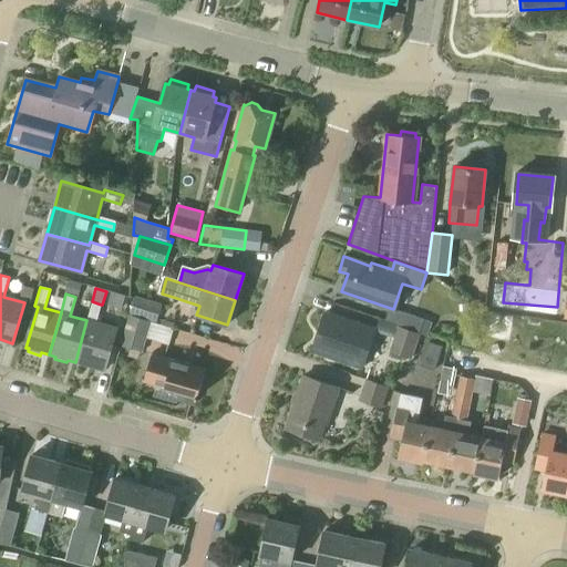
[(156,323),(162,305),(135,296),(130,316),(156,323)]
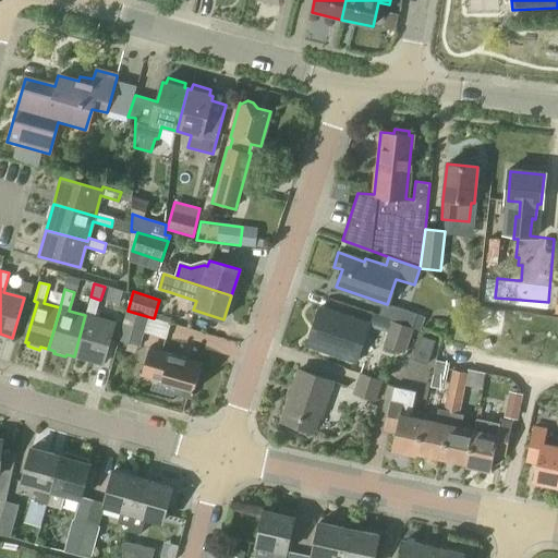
[(85,315),(74,356),(104,365),(116,325),(94,318),(99,300),(91,296),(85,315)]
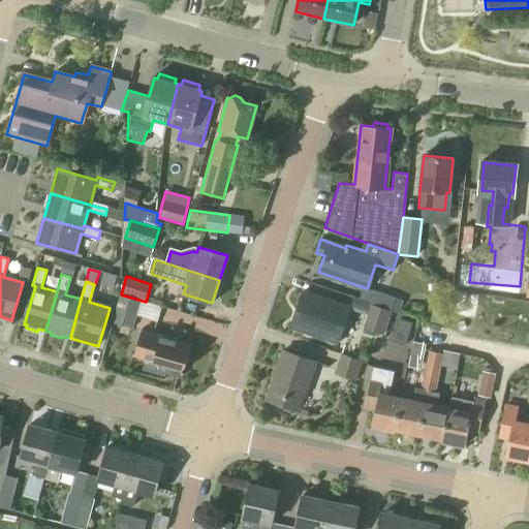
[(391,310),(395,298),(367,288),(363,301),(391,310)]
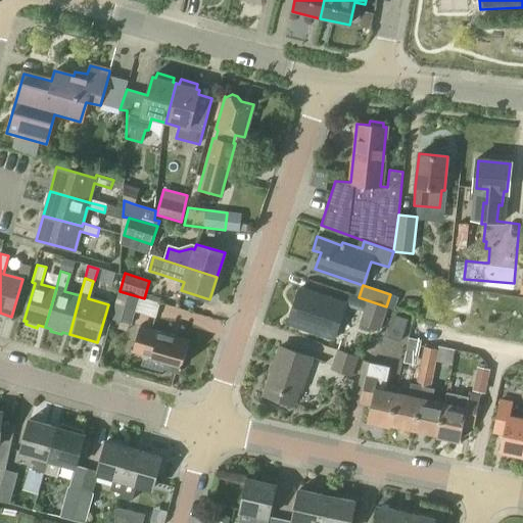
[(333,339),(345,303),(300,288),(288,323),(333,339)]
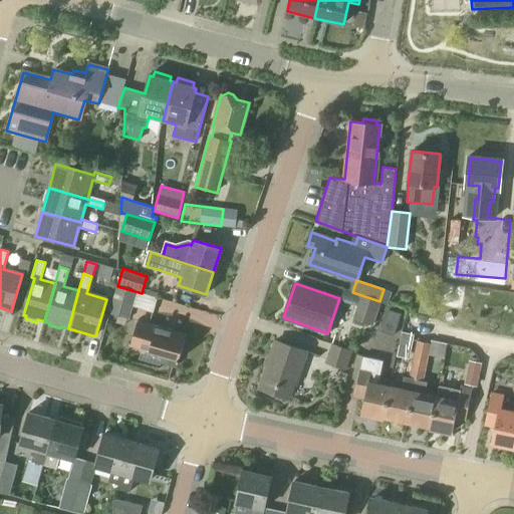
[(142,293),(117,286),(116,285),(112,299),(108,314),(129,319),(133,306),(153,312),(158,297),(142,293)]
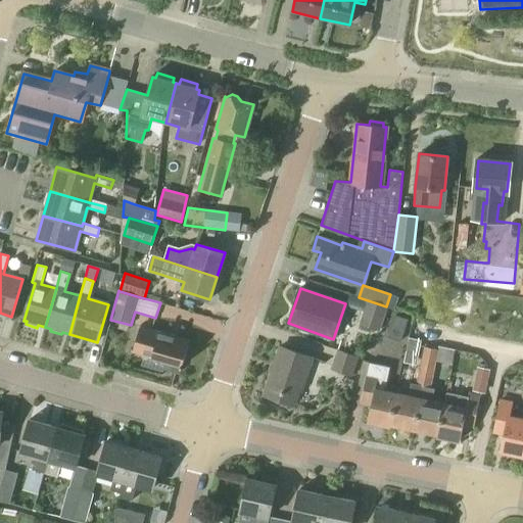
[(379,331),(387,308),(366,300),(358,325),(379,331)]
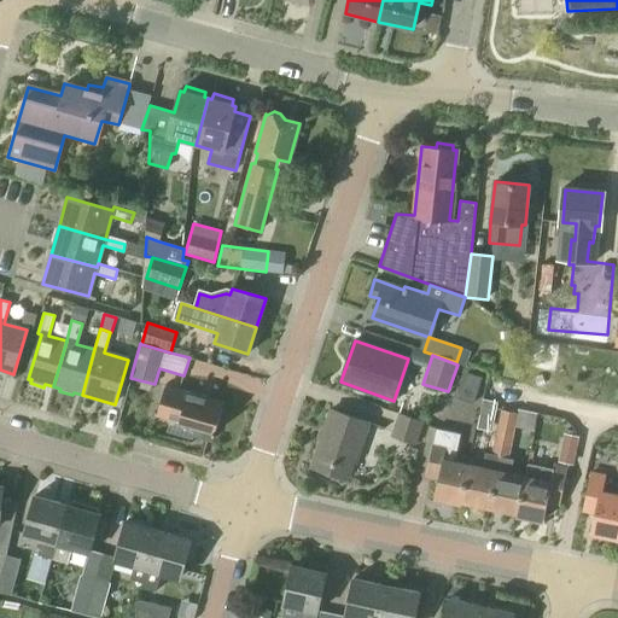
[(502,377),(519,379),(522,363),(506,360),(502,377)]
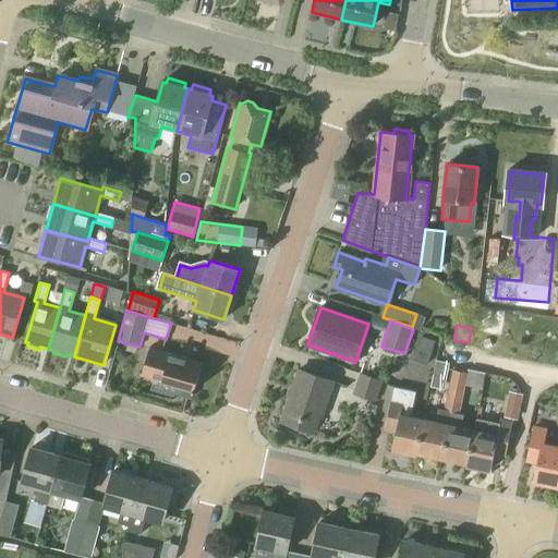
[(417,349),(431,352),(434,341),(422,337),(417,349)]
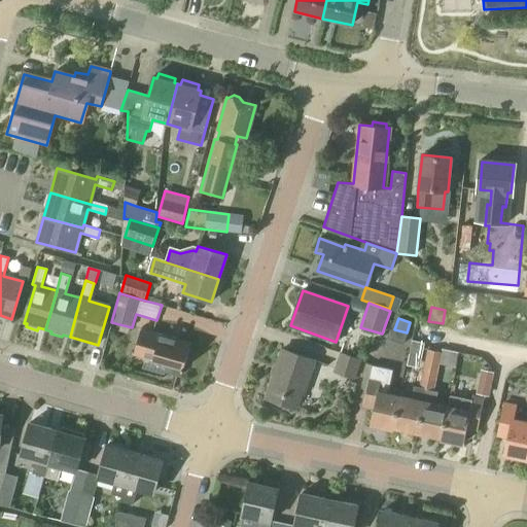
[(179,376),(179,374),(180,374),(182,365),(183,365),(190,345),(165,338),(166,336),(141,328),(137,342),(133,354),(145,357),(167,364),(169,364),(166,372),(179,376)]
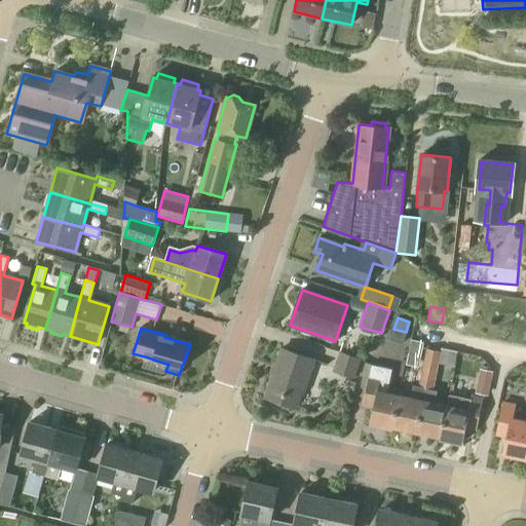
[(421,343),(410,341),(408,352),(419,355),(421,343)]
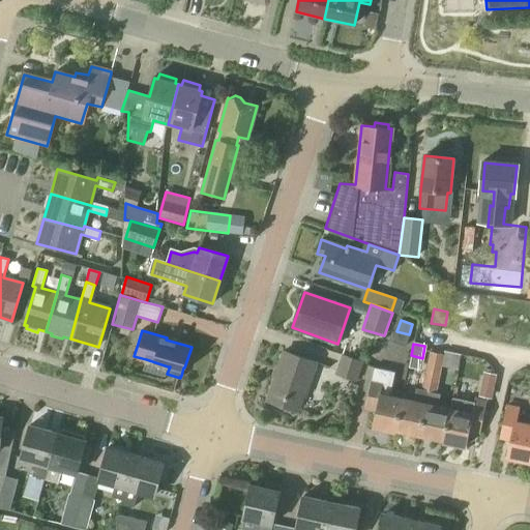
[(304,396),(316,362),(284,351),(267,400),(297,410),(301,395),(304,396)]
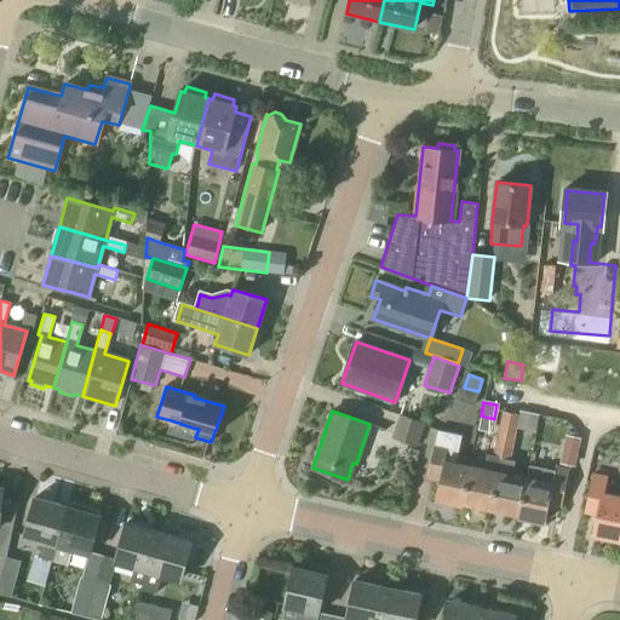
[(515,438),(518,414),(501,411),(497,434),(515,438)]
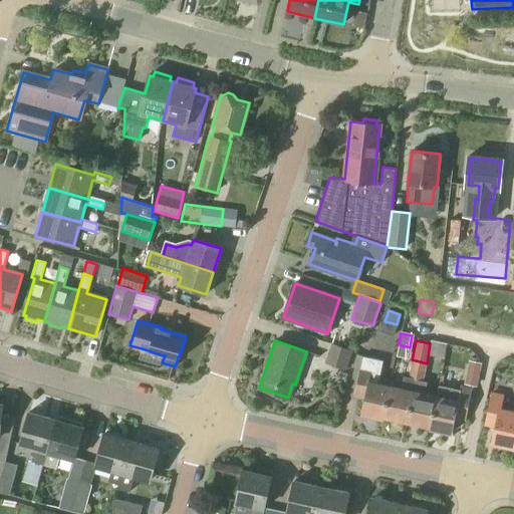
[(345,370),(352,350),(330,343),(324,363),(345,370)]
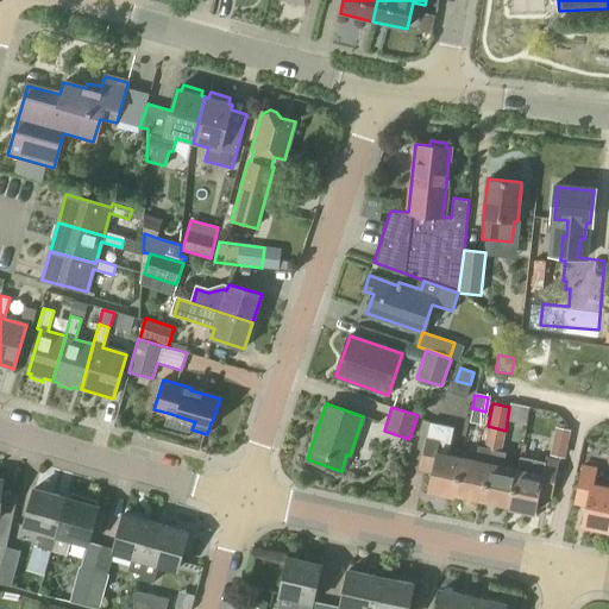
[(462,458),(449,456),(454,427),(428,422),(419,471),(431,473),(427,490),(453,496),(462,458)]
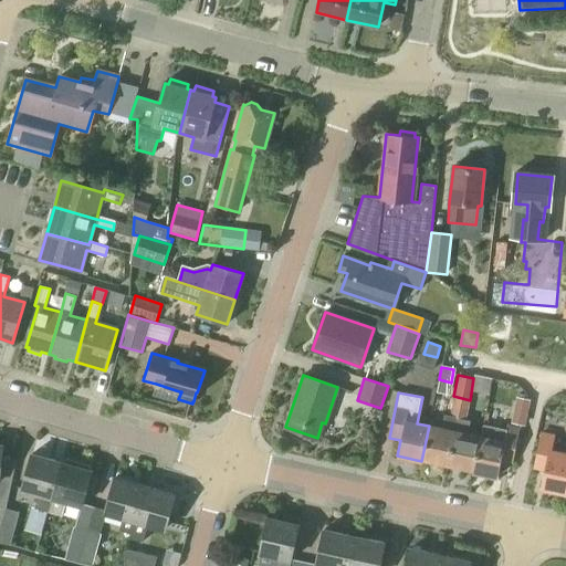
[(465,420),(470,400),(453,396),(449,417),(458,419),(465,420)]
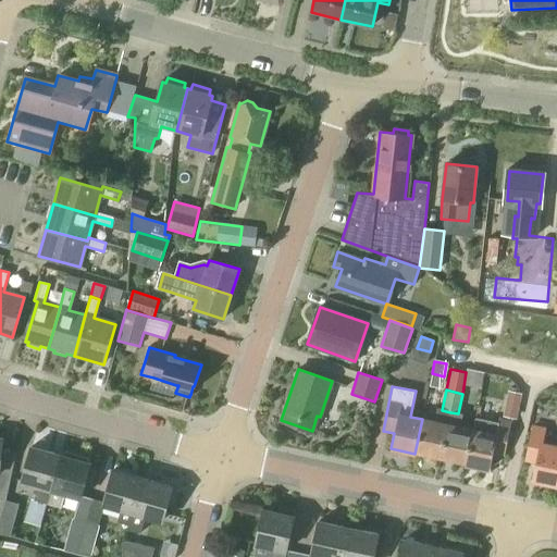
[(506,407),(504,416),(516,418),(517,409),(506,407)]
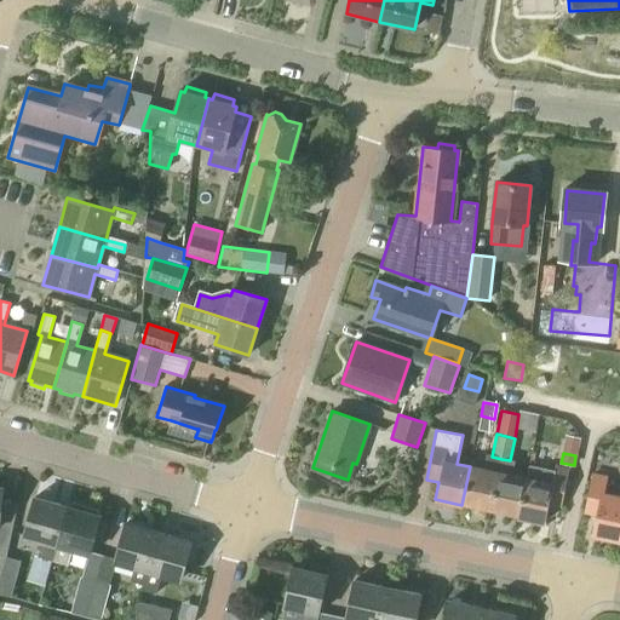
[(470,466),(461,505),(464,505),(464,501),(491,507),(498,472),(501,459),(492,457),(488,457),(486,470),(470,466)]
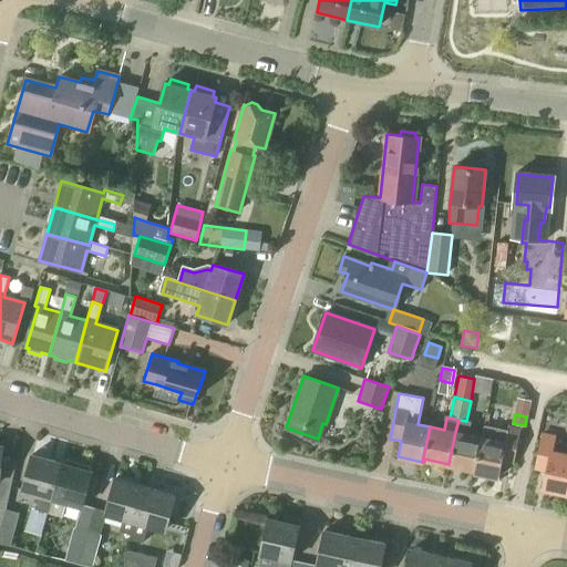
[(455,432),(449,464),(473,470),(473,472),(474,473),(482,437),(467,434),(470,422),(466,421),(459,420),(455,432)]
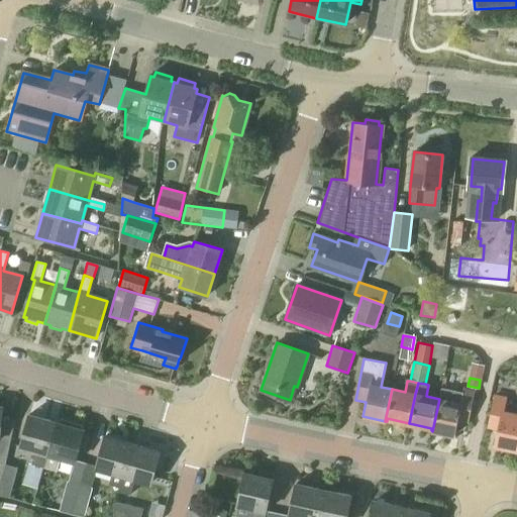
[(439,399),(432,431),(454,435),(457,421),(468,424),(475,391),(463,389),(462,392),(441,388),(439,399)]
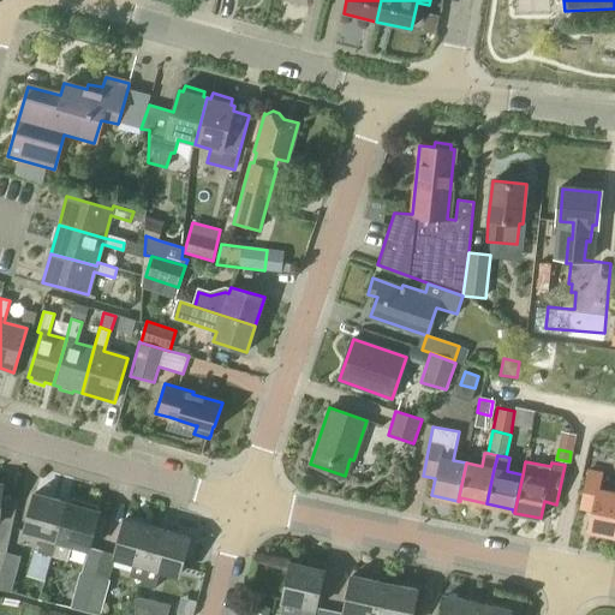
[(614,533),(614,494),(613,494),(614,482),(601,478),(602,473),(589,470),(580,509),(592,512),(589,529),(614,533)]
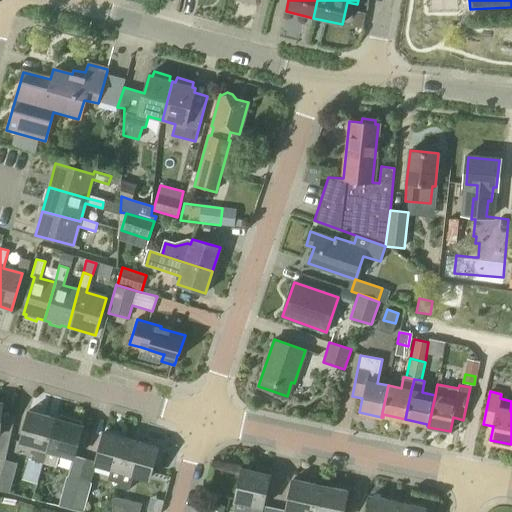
[(10,436),(0,432),(0,424),(2,404),(0,403),(0,481),(6,461),(6,460),(5,460),(10,436)]
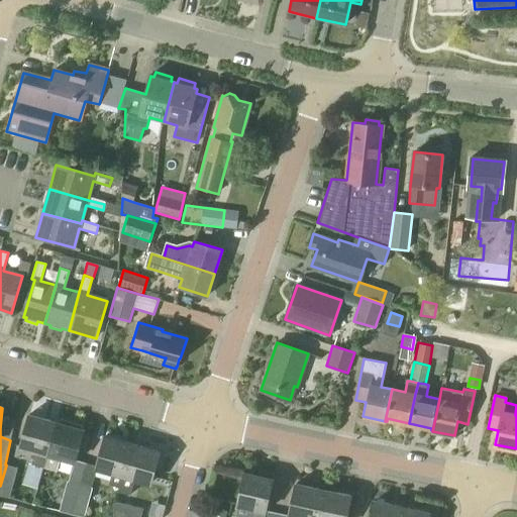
[(48,454),(58,423),(29,415),(20,446),(36,451),(32,464),(44,468),(48,454)]
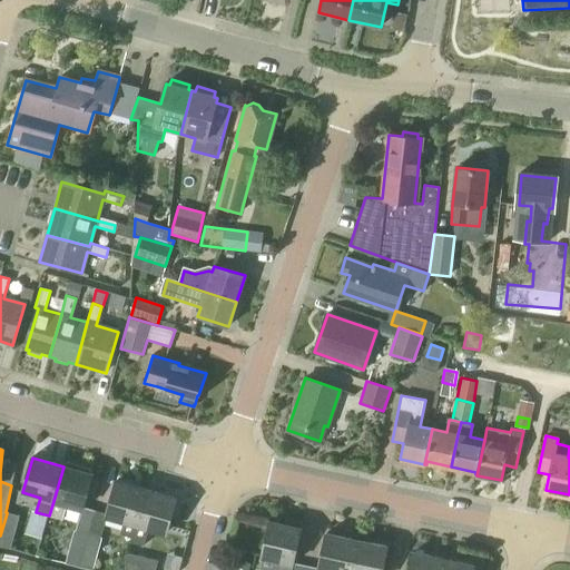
[(84,507),(92,475),(64,467),(53,501),(49,516),(62,520),(67,505),(81,509),(76,531),(74,530),(65,563),(79,568),(88,534),(95,510),(84,507)]
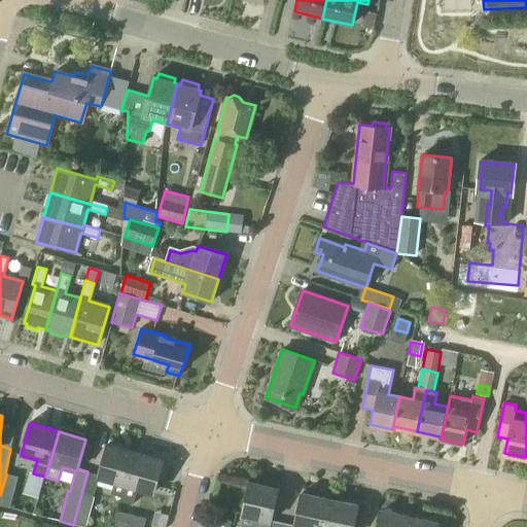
[(127,486),(136,454),(107,446),(99,475),(88,471),(81,494),(73,525),(82,526),(85,526),(94,497),(93,497),(98,478),(114,482),(110,494),(120,497),(119,501),(123,502),(127,486)]
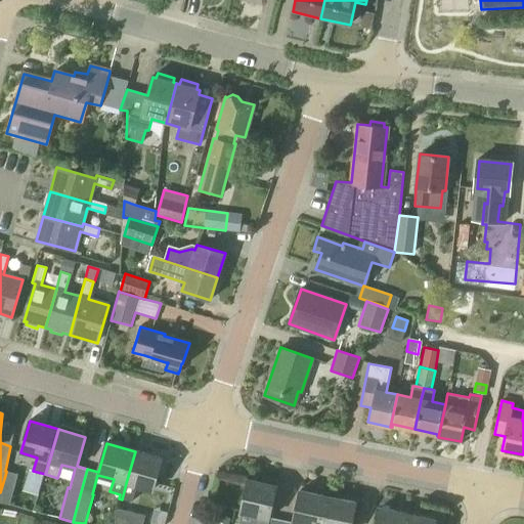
[(126,483),(122,499),(132,501),(136,486),(153,491),(162,460),(135,451),(126,483)]
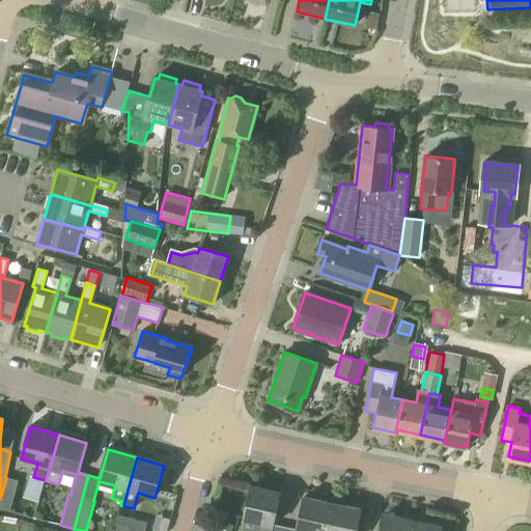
[(6,478),(0,499),(0,509),(10,511),(18,480),(6,477),(6,478)]
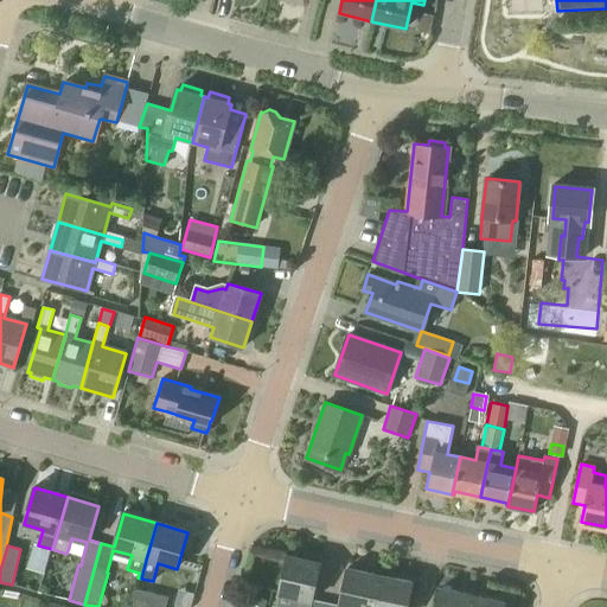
[(287,555),(279,593),(296,596),(293,606),(310,606),(312,600),(320,562),(287,555)]
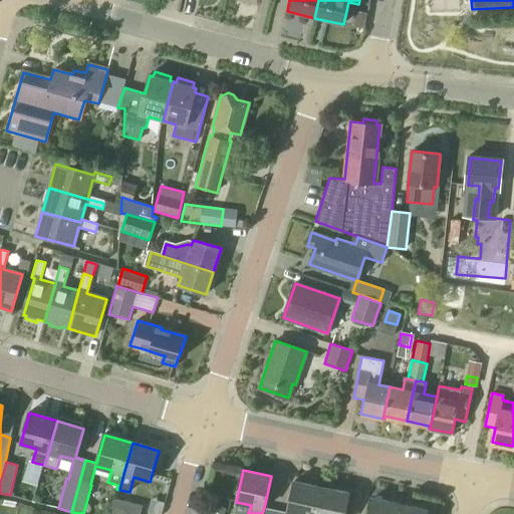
[(287,513),(290,513),(315,513),(321,487),(293,481),(287,513)]
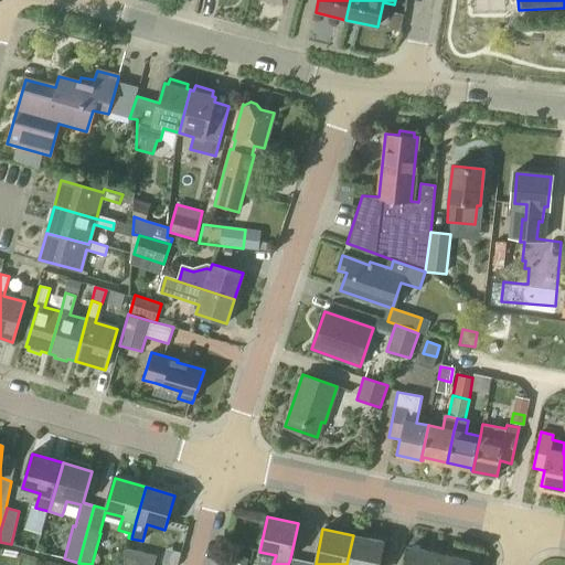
[(353,535),(347,564),(377,564),(383,542),(353,535)]
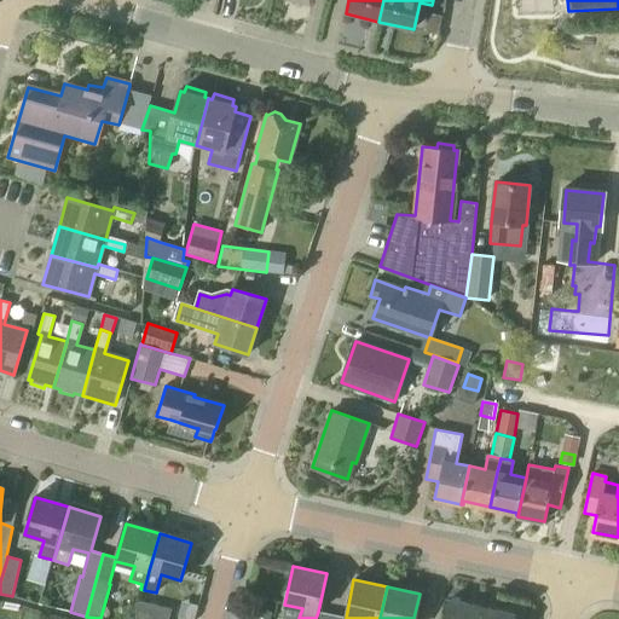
[(479,618),(481,607),(449,600),(444,618),(479,618)]
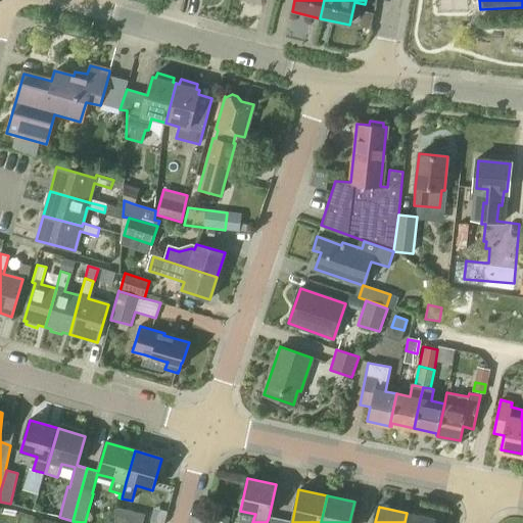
[(142,522),(143,522),(145,515),(116,508),(114,516),(112,522),(142,522)]
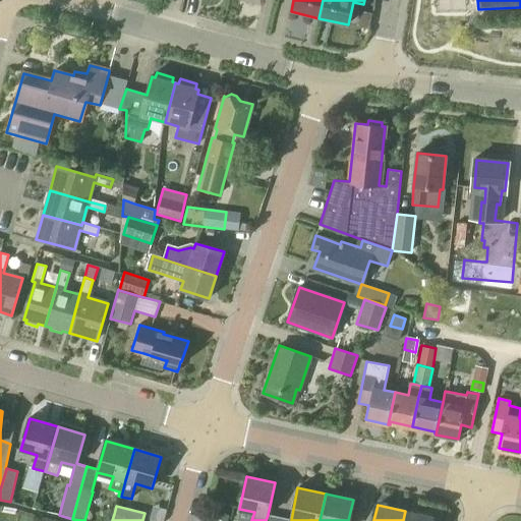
[(431,520),(432,517),(405,511),(403,520),(431,520)]
